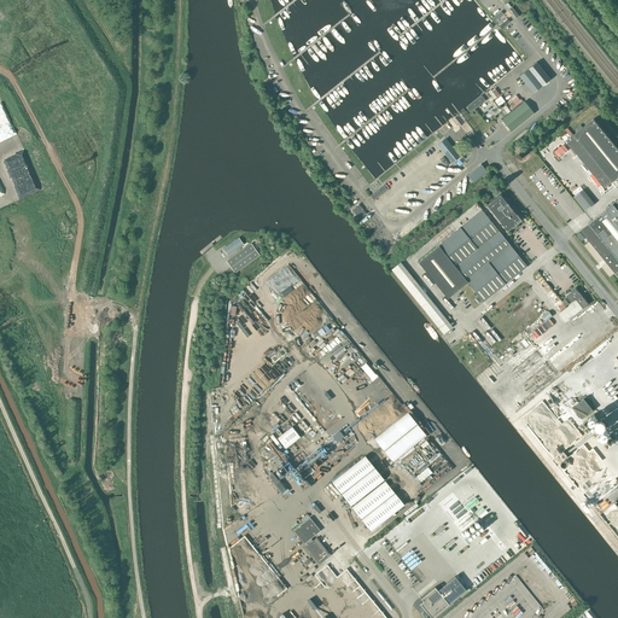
[(501,11),(493,18),(495,22),(503,15),(501,11)]
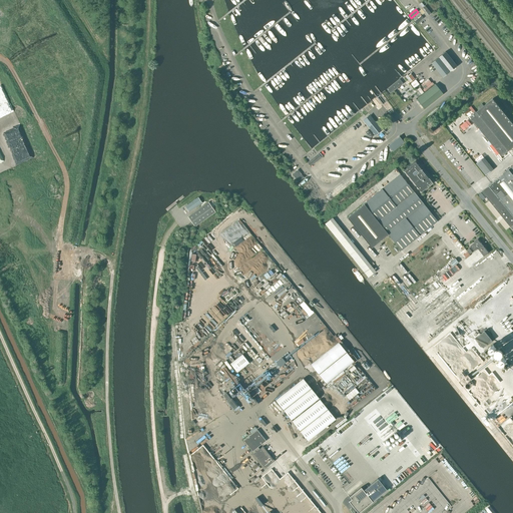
[(438,57),(431,63),(443,77),(450,71),(457,66),(445,52),(438,57)]
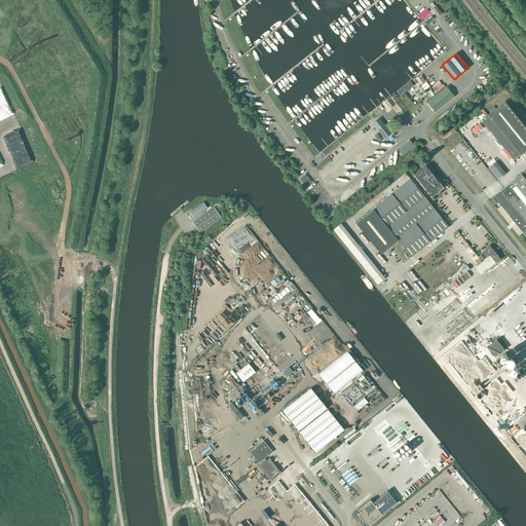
[(399,98),(414,85),(410,80),(395,92),(399,98)]
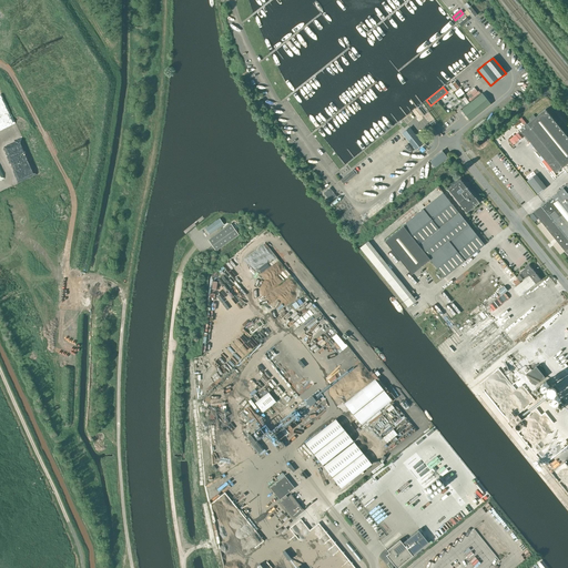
[(454,91),(458,95),(464,92),(459,87),(454,91)]
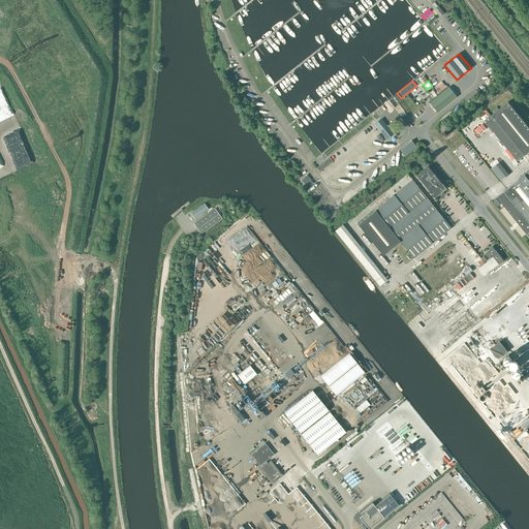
[(448,87),(430,102),(437,113),(457,97),(448,87)]
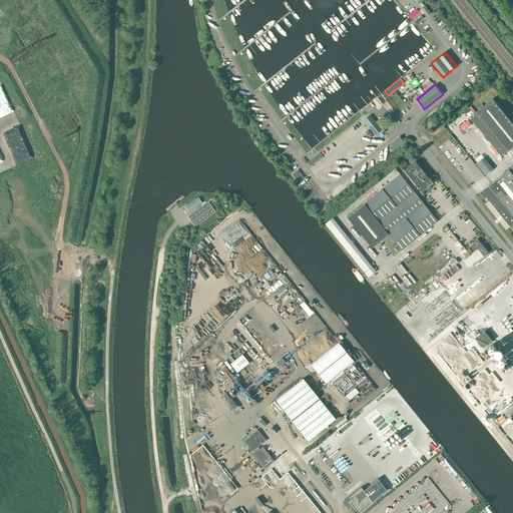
[(512,123),(493,98),(470,117),(502,156),(512,146),(512,123)]
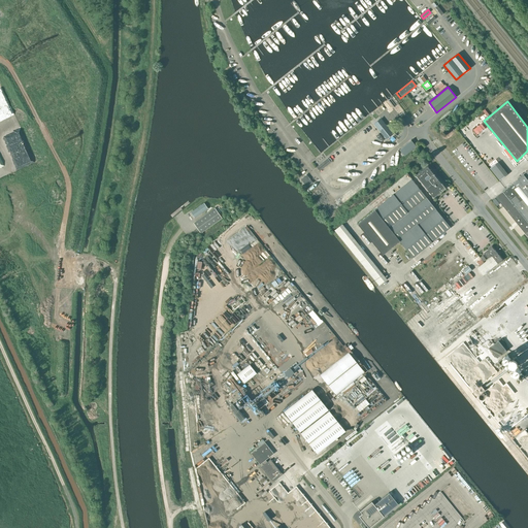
[(386,139),(393,134),(381,119),(374,125),(386,139)]
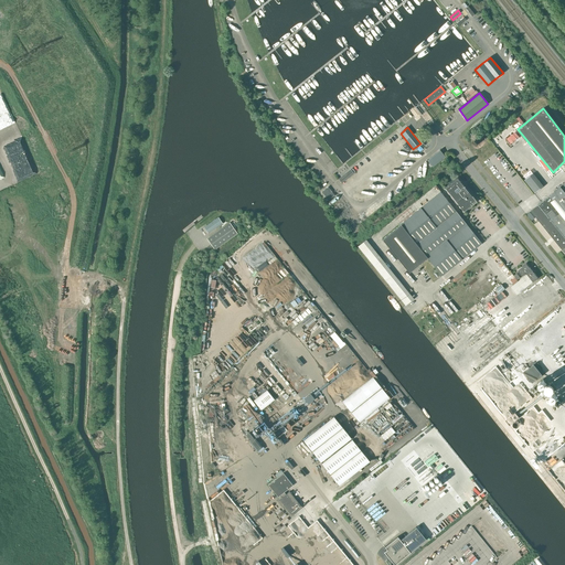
[(436,152),(427,160),(433,167),(445,157),(444,155),(440,151),(439,150),(436,152)]
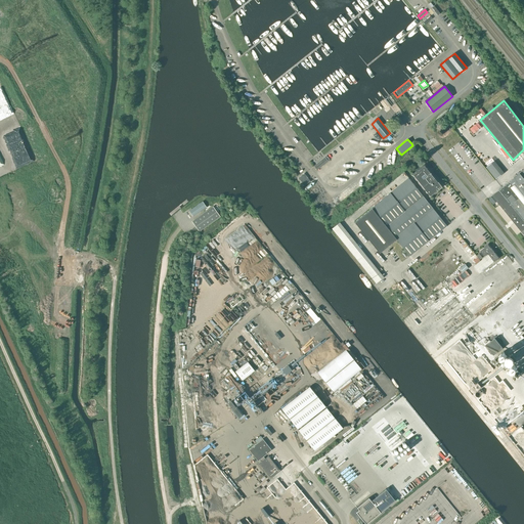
[(329,161),(324,157),(319,162),(320,163),(315,168),(317,171),(329,162),(329,161)]
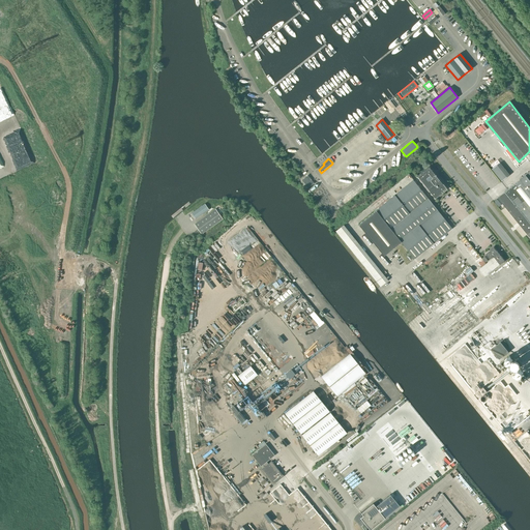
[(502,182),(510,176),(500,164),(492,170),(502,182)]
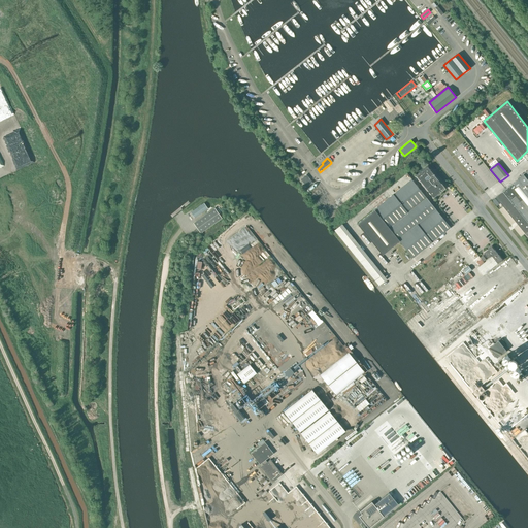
[(416,175),(433,198),(446,188),(428,166),(416,175)]
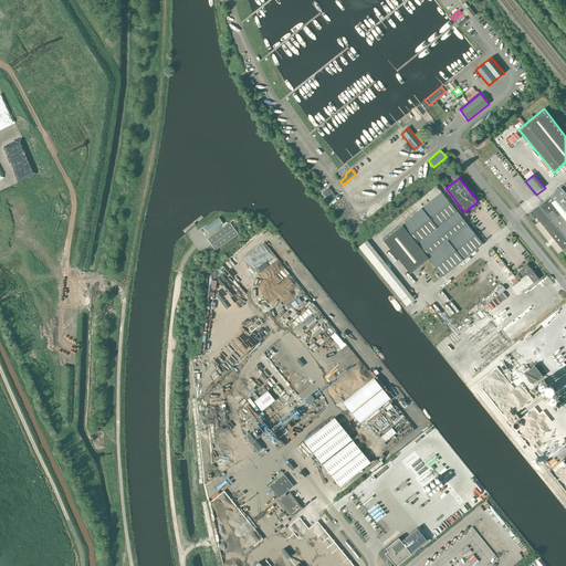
[(328,187),(326,189),(333,198),(335,196),(328,187)]
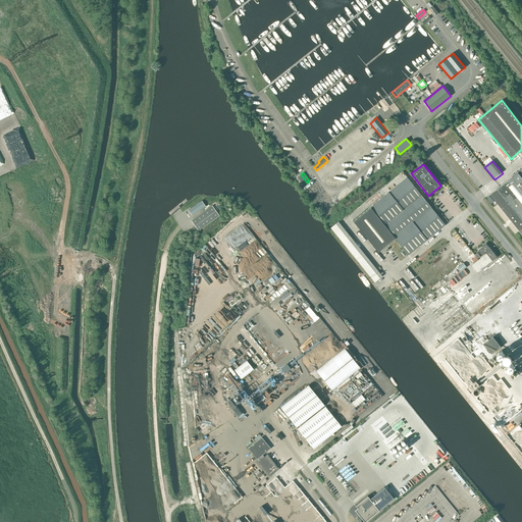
[(521,176),(518,172),(490,195),(521,233),(521,176)]
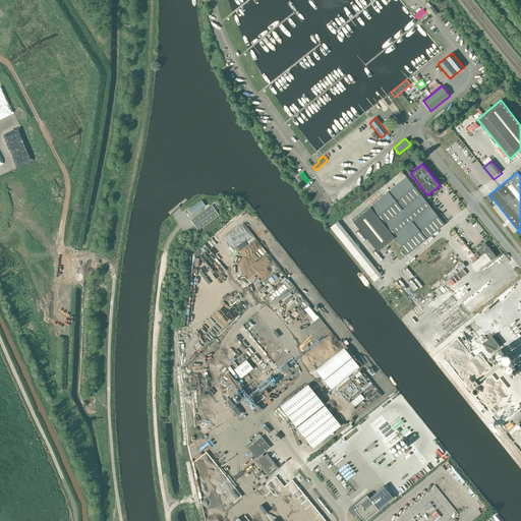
[(300,174),(297,177),(303,185),(306,182),(300,174)]
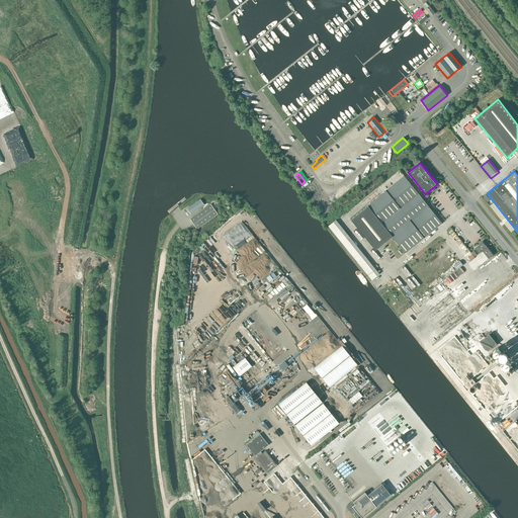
[(375,250),(392,237),(405,253),(442,224),(404,176),(366,205),(367,206),(350,220),(375,250)]
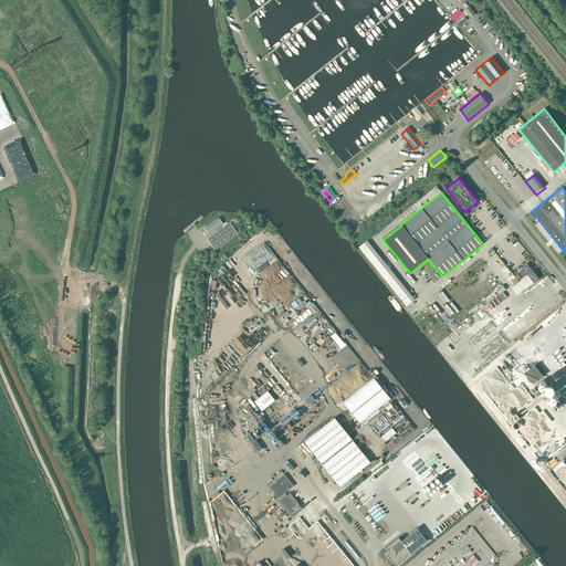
[(223,223),(219,218),(205,228),(208,233),(223,223)]
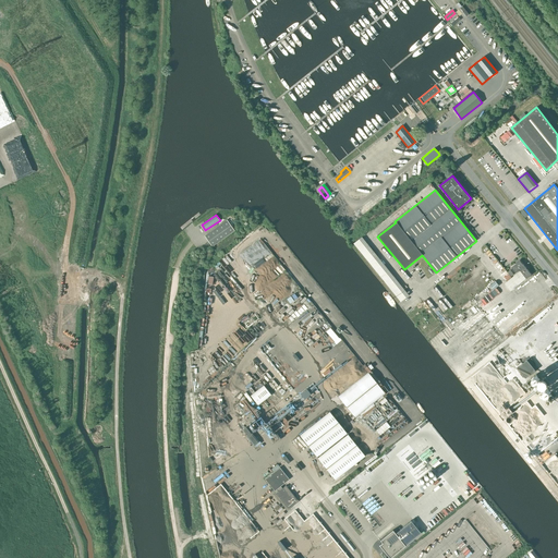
[(227,220),(205,235),(211,246),(234,231),(227,220)]
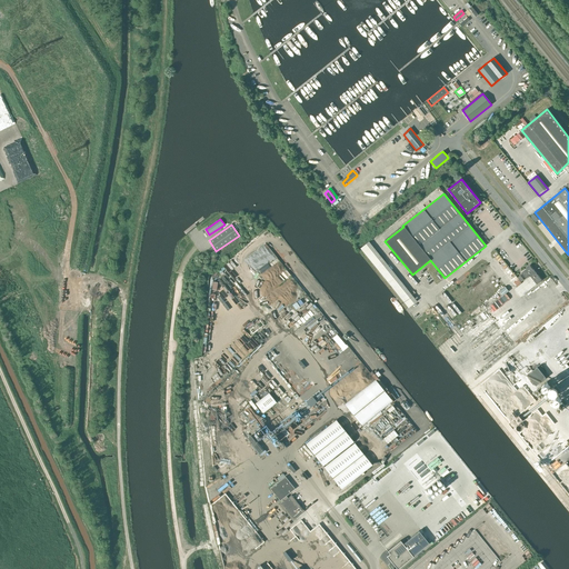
[(360,248),(408,308),(416,301),(368,241),(360,248)]
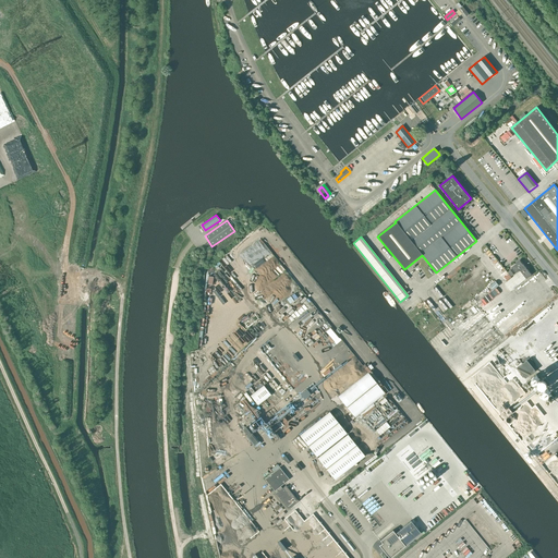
[(270,259),(284,281),(289,278),(280,264),(275,256),(273,256),(262,240),(259,240),(253,244),(253,246),(256,246),(256,250),(259,250),(261,252),(263,252),(263,257),(265,255),(266,255),(265,253),(268,253),(269,255),(270,259)]
